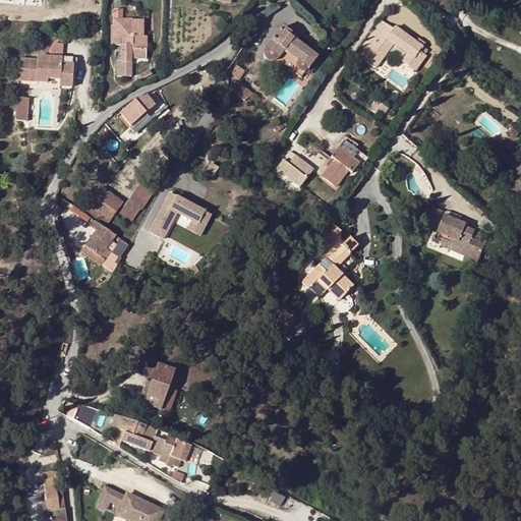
[(446,2),(443,8),(451,13),(454,6),(446,2)]
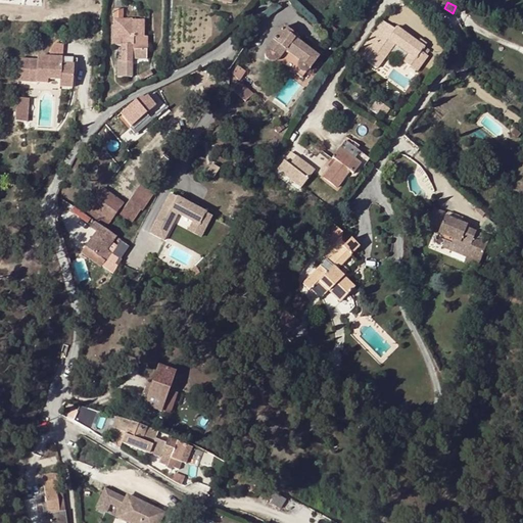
[(123,9),(114,9),(114,26),(111,26),(111,46),(121,46),(121,61),(121,62),(132,62),(132,60),(132,50),(132,46),(147,46),(147,38),(143,38),(143,21),(123,20),(123,9)]
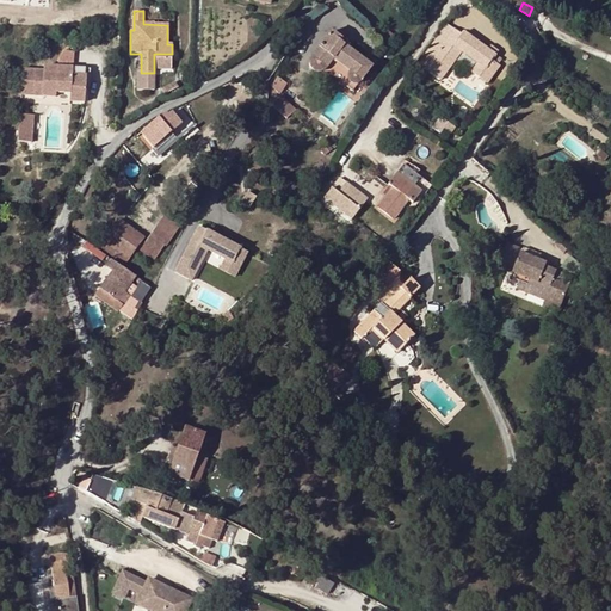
[(455,30),(426,69),(442,80),(462,53),(479,65),(493,75),(499,66),(492,61),(498,53),(491,47),(488,50),(463,32),(462,35),(455,30)]
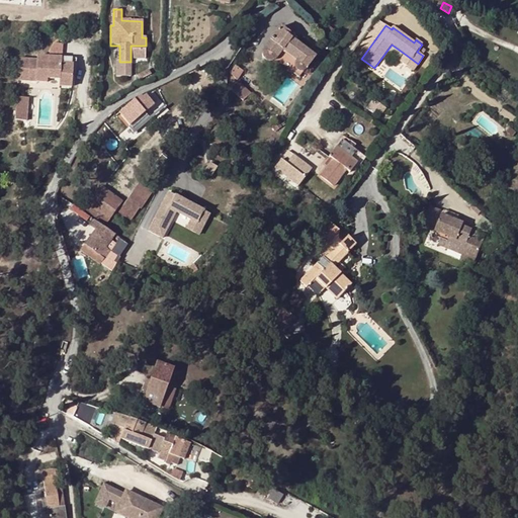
[(288,36),(290,34),(280,27),(261,53),(262,56),(263,58),(264,60),(267,61),(271,62),(275,60),(282,52),(295,62),(293,64),(292,66),(292,67),(293,69),(294,71),(295,72),(296,73),(298,73),(299,74),(303,73),(315,57),(292,39),(288,36)]
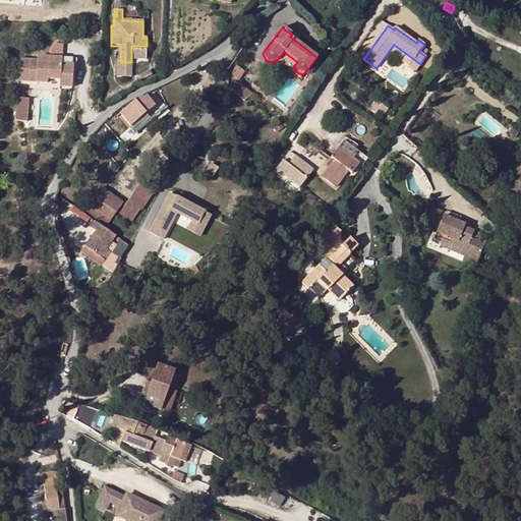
[(52,51),(63,54),(65,44),(54,42),(52,51)]
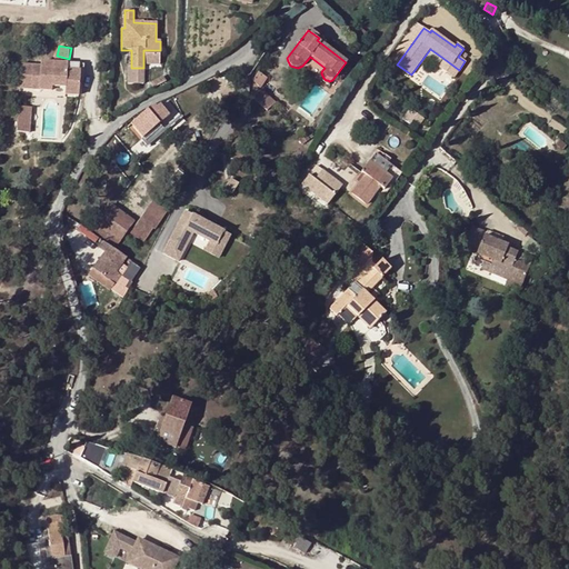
[(143,55),(143,66),(160,66),(160,55),(143,55)]
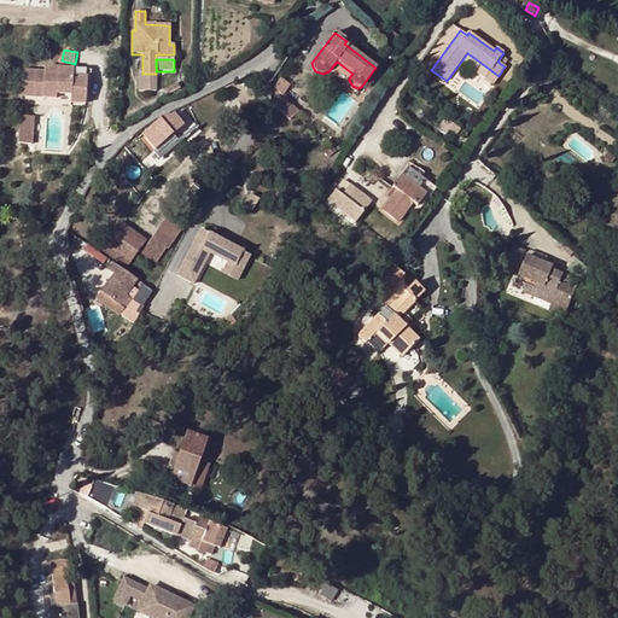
[(337,62),(328,71),(357,93),(361,87),(357,88),(356,87),(354,87),(353,86),(351,85),(350,82),(349,80),(349,79),(350,76),(353,74),(337,62)]
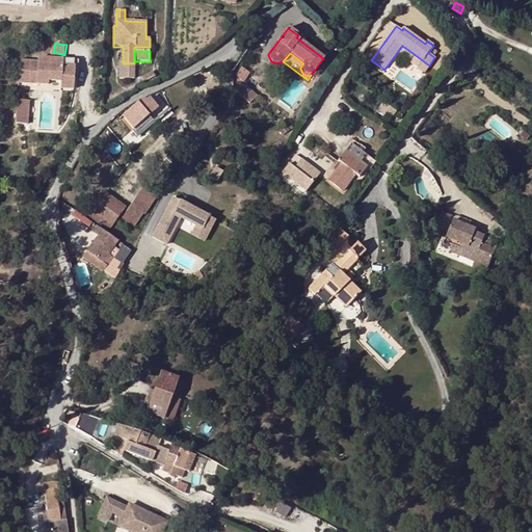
[(78,59),(37,55),(37,59),(20,57),(17,79),(47,82),(48,78),(59,79),(59,86),(72,87),(75,64),(77,64),(78,59)]
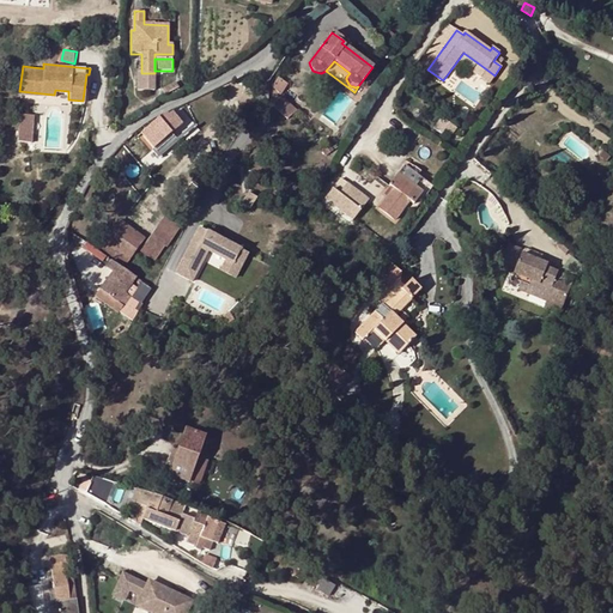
[(495,76),(480,65),(474,73),(489,84),(495,76)]
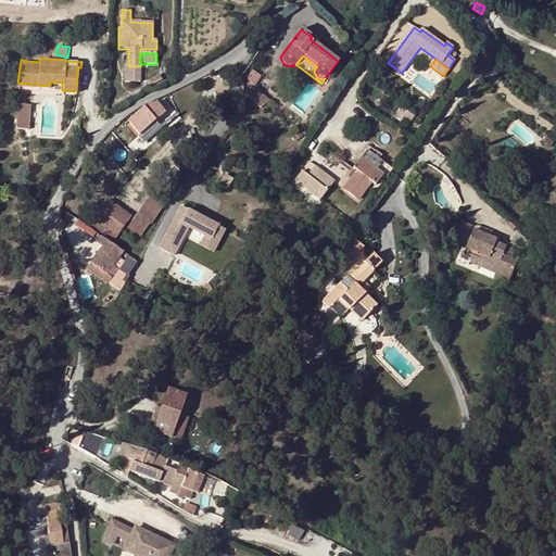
[(140,83),(140,66),(128,66),(128,65),(124,65),(124,83),(140,83)]
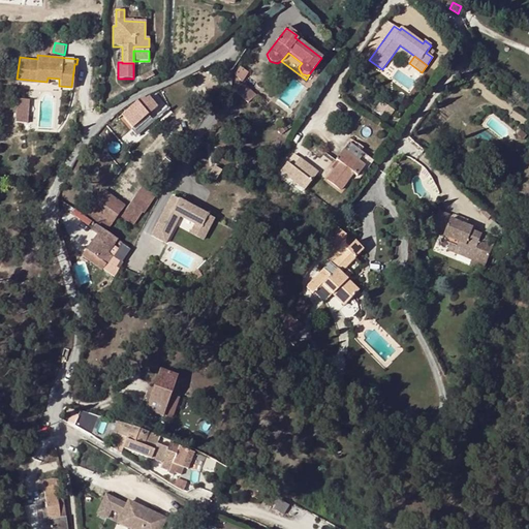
[(234,64),(227,71),(243,82),(248,73),(234,64)]
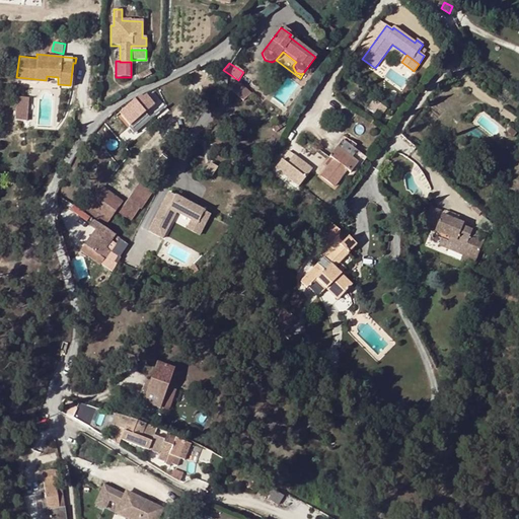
[(150,70),(137,77),(139,81),(152,75),(150,70)]
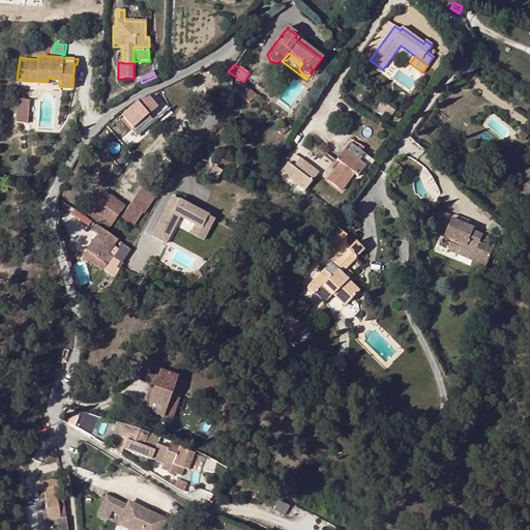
[(256,95),(243,82),(235,90),(248,102),(256,95)]
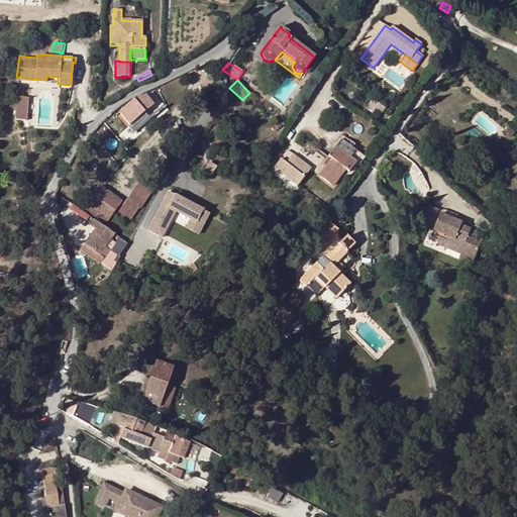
[(164,106),(151,91),(146,96),(153,105),(145,112),(150,118),(164,106)]
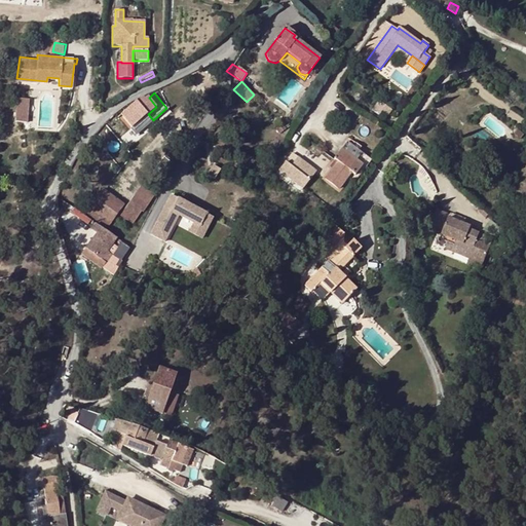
[(24,119),(27,97),(15,95),(12,118),(24,119)]
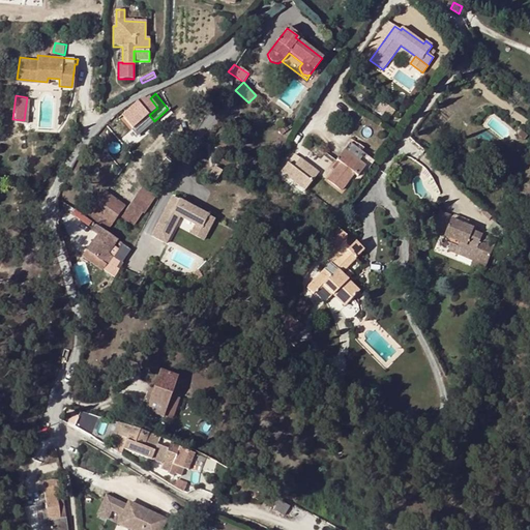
[(146,100),(143,97),(122,115),(138,134),(154,121),(149,115),(157,108),(150,98),(146,100)]
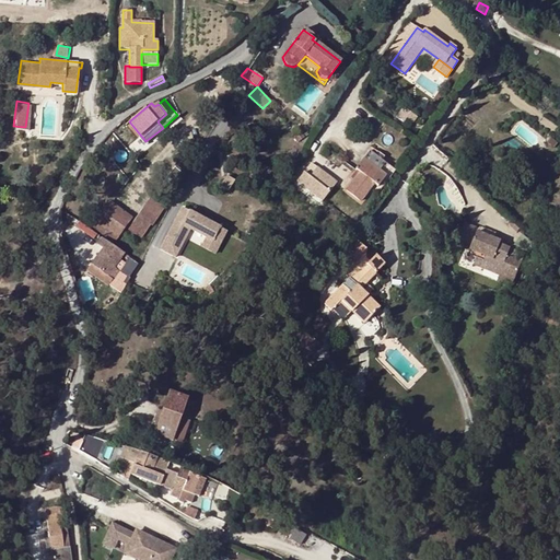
[(418,117),(404,107),(396,117),(404,123),(406,118),(413,124),(418,117)]
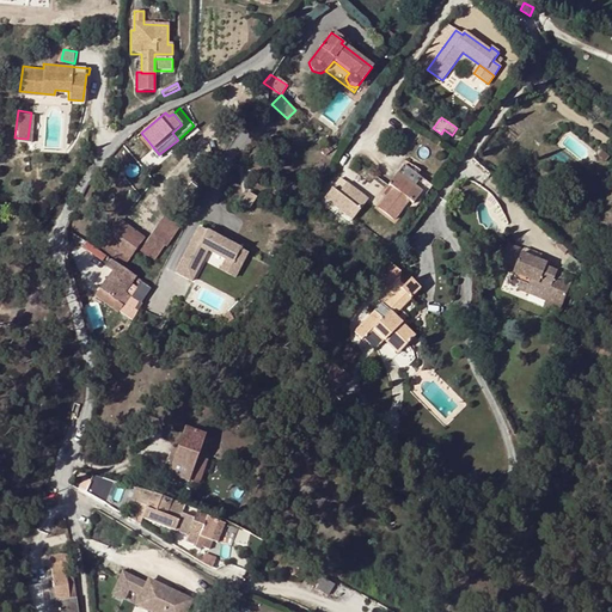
[(329,145),(325,142),(323,145),(332,152),(336,146),(331,141),(329,145)]
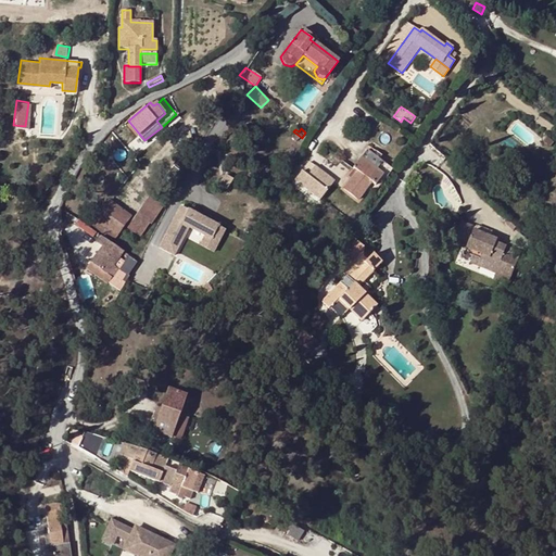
[(353,168),(357,172),(351,180),(343,189),(357,200),(371,184),(374,186),(381,177),(359,160),(353,168)]
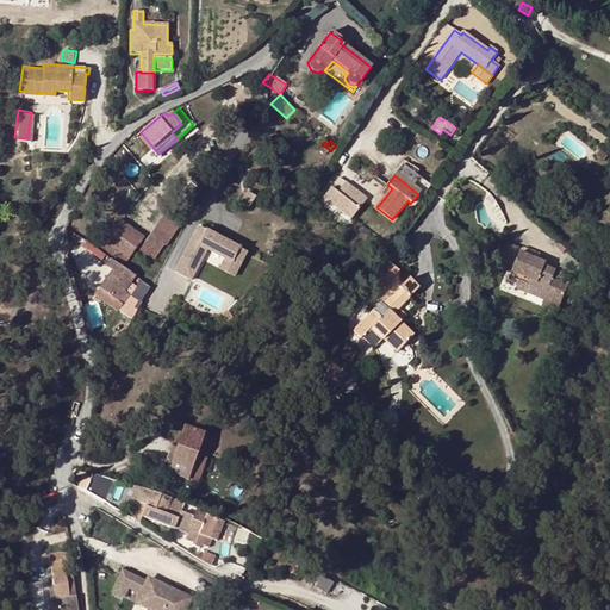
[(337,194),(346,185),(340,180),(331,191),(337,194)]
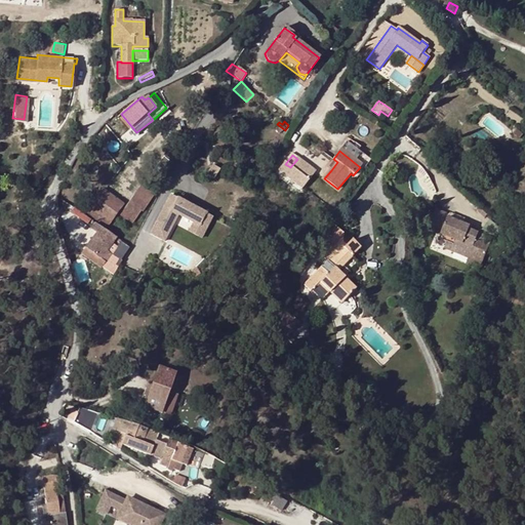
[(303,189),(307,184),(316,172),(297,159),(290,167),(285,164),(280,171),(303,189)]
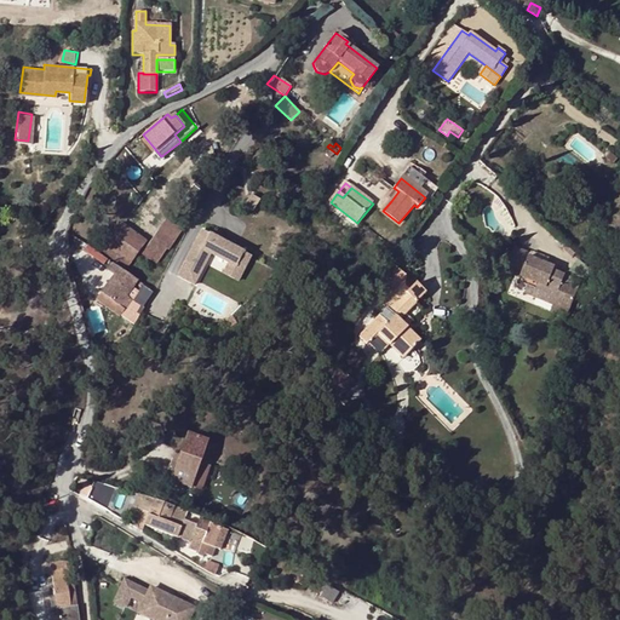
[(399,191),(394,188),(386,197),(391,201),(399,191)]
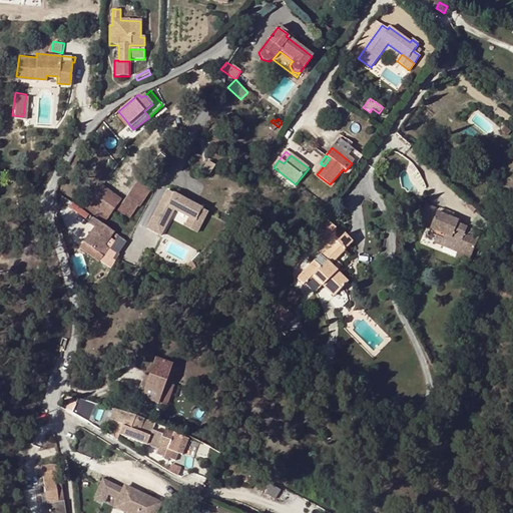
[(215,166),(208,162),(202,171),(209,175),(215,166)]
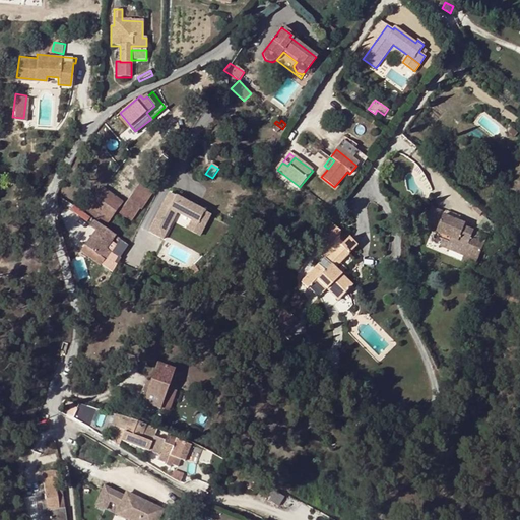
[(141,181),(128,199),(140,208),(153,189),(141,181)]
